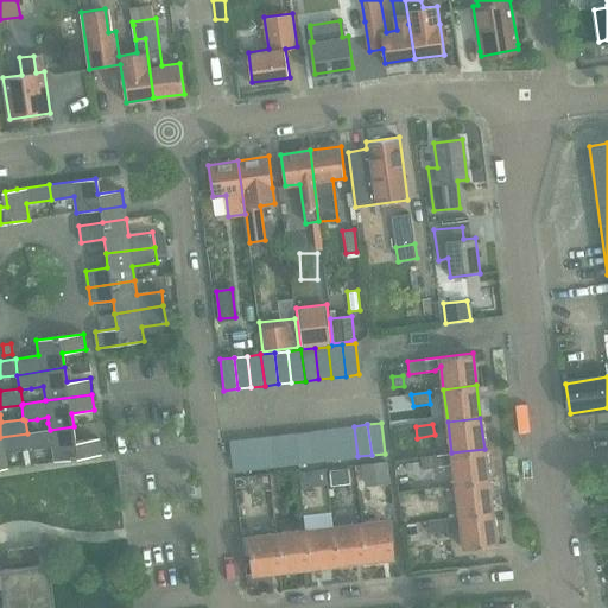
[(45,431),(27,434),(30,449),(52,445),(55,461),(101,455),(99,437),(76,441),(74,426),(50,430),(45,431)]
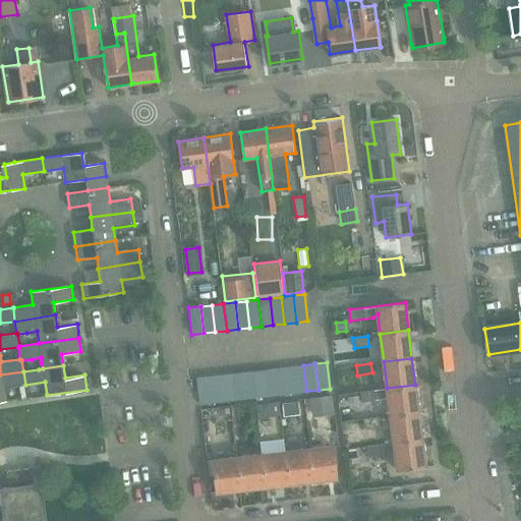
[(291,366),(294,393),(306,391),(303,365),(291,366)]
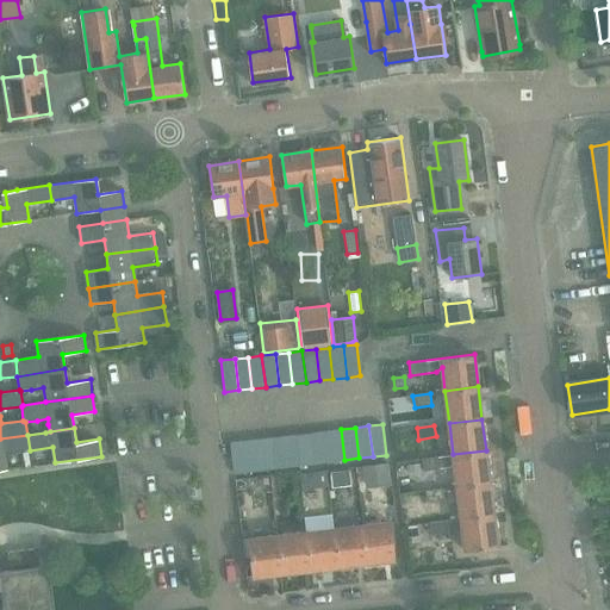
[(328,430),(331,461),(344,460),(341,429),(328,430)]
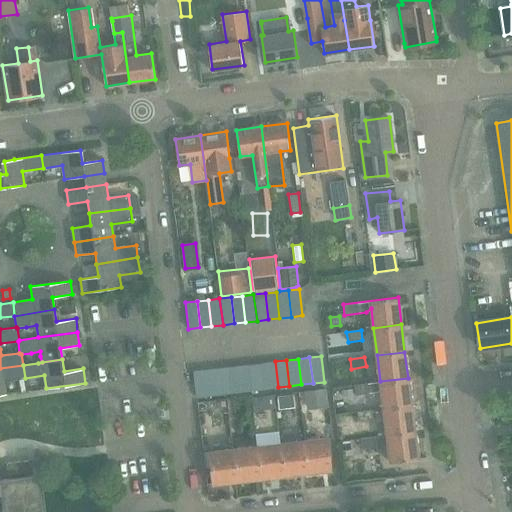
[(266,389),(278,387),(275,361),(263,363),(266,389)]
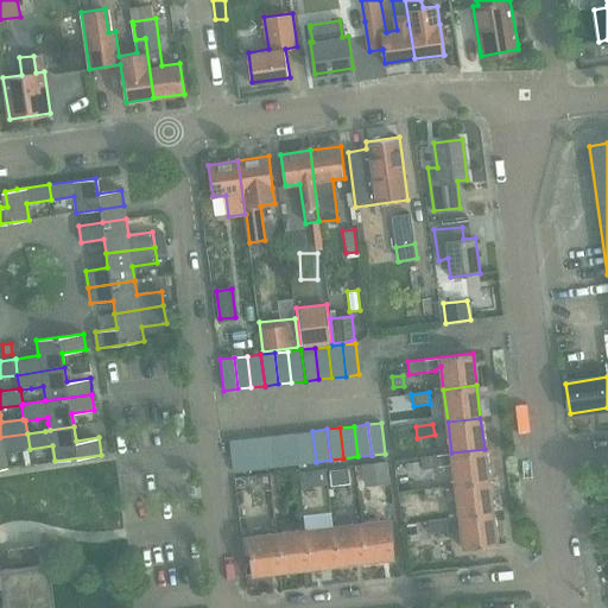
[(316,462),(312,431),(298,432),(303,463),(316,462)]
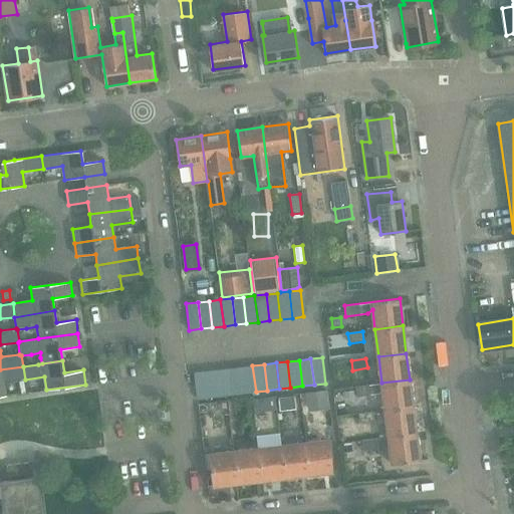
[(256,392),(252,365),(241,367),(244,393),(256,392)]
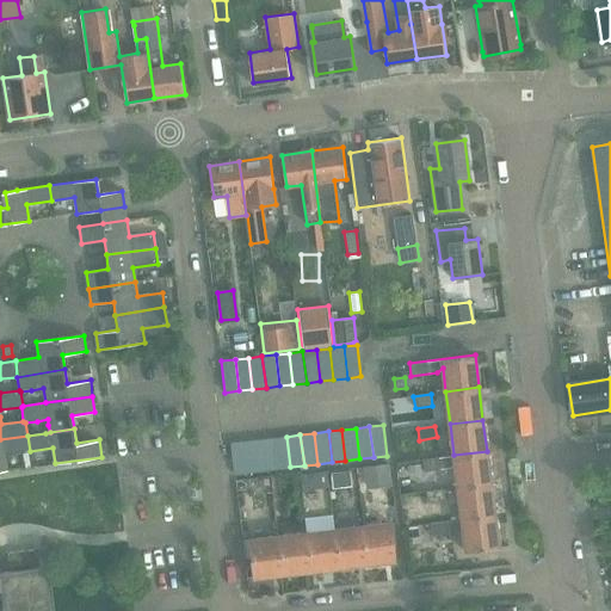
[(28,436),(0,439),(0,471),(7,471),(5,455),(30,451),(28,436)]
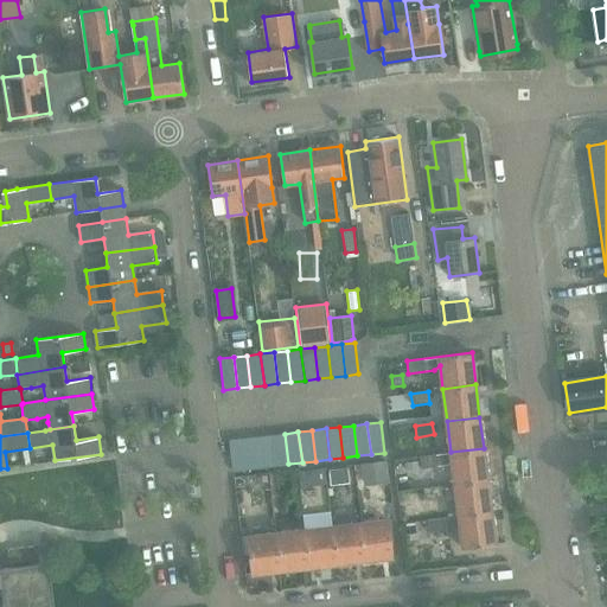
[(270,435),(274,466),(288,464),(285,434),(270,435)]
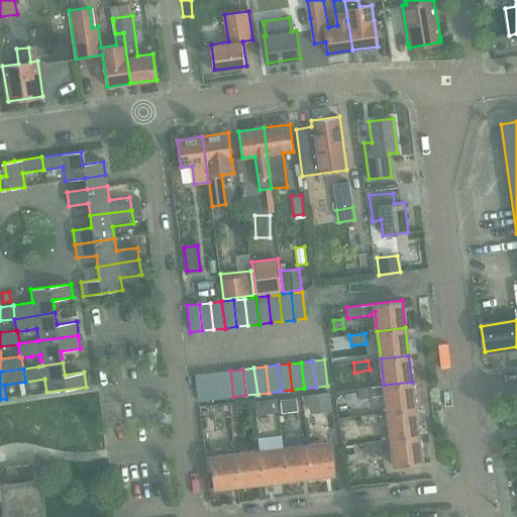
[(230,371),(219,372),(222,398),(233,397),(230,371)]
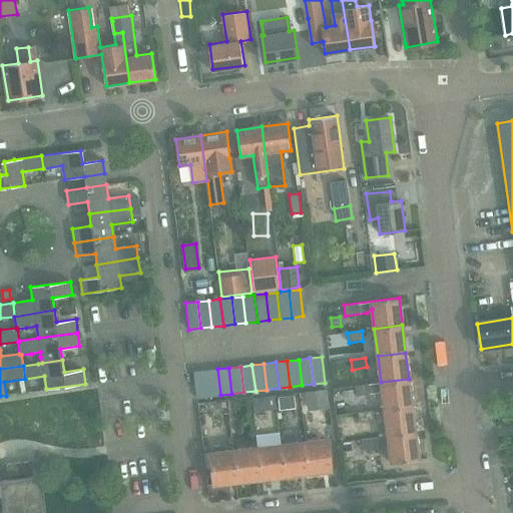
[(208,397),(220,395),(217,369),(205,371),(208,397)]
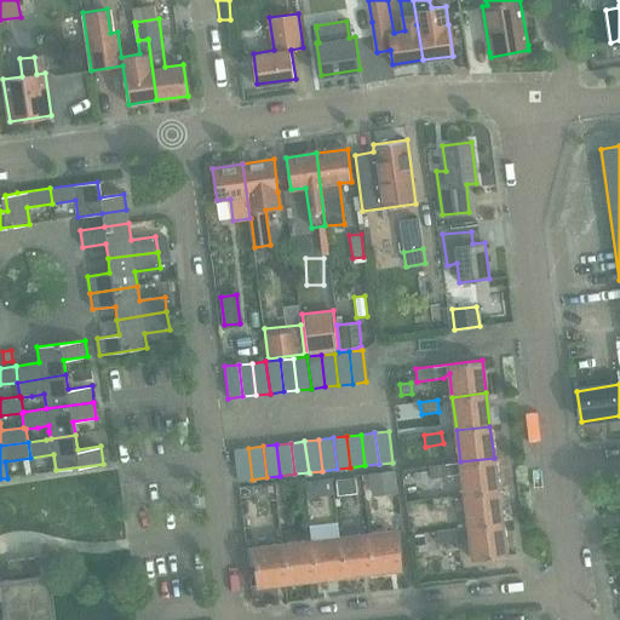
[(235,449),(237,481),(252,480),(248,448),(235,449)]
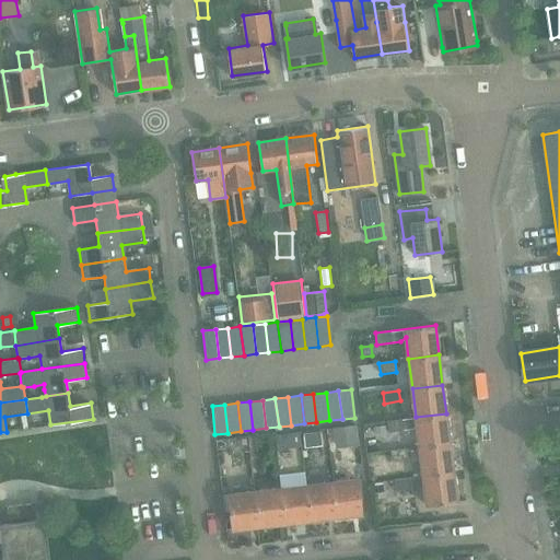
[(417,426),(419,447),(450,444),(446,413),(416,417),(386,421),(388,432),(412,429),(417,426)]
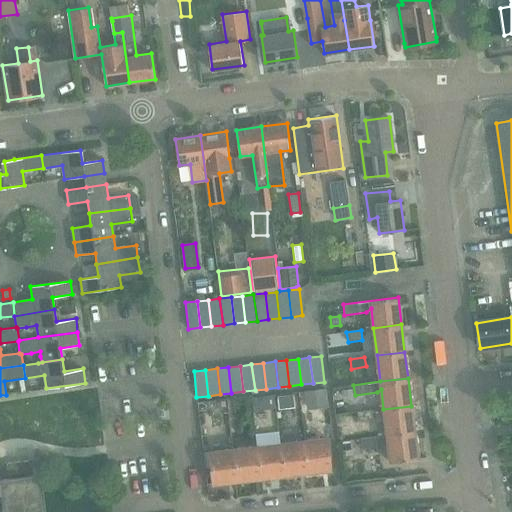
[(304,392),(307,410),(328,407),(326,389),(304,392)]
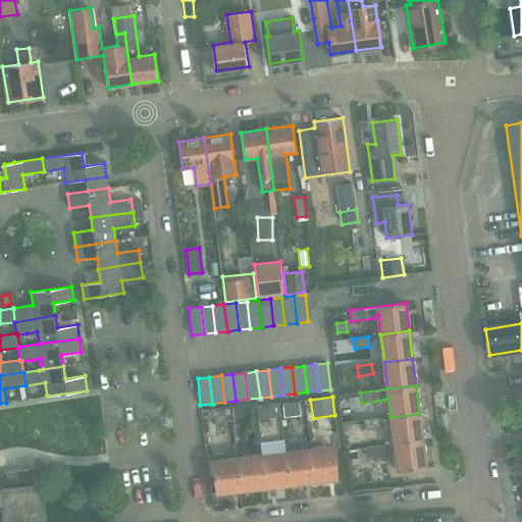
[(300,415),(299,403),(283,405),(284,417),(300,415)]
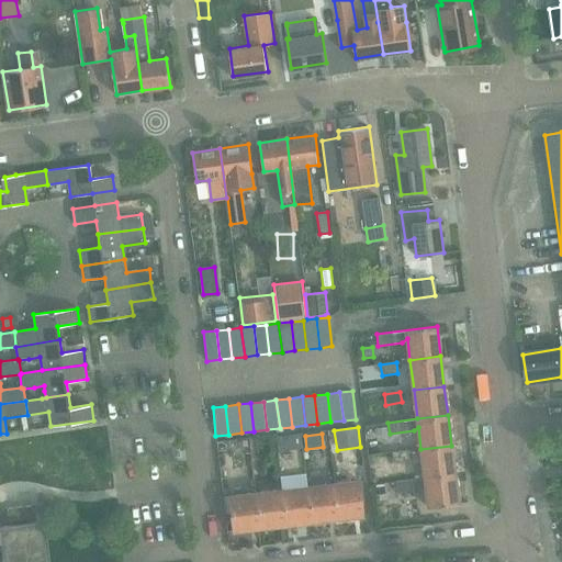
[(298,449),(295,435),(276,436),(278,451),(298,449)]
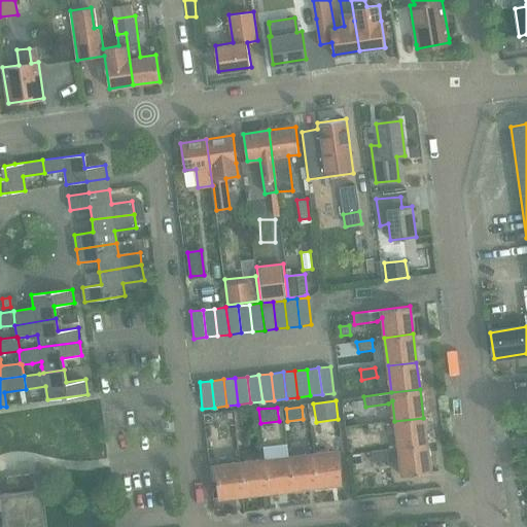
[(350,426),(365,424),(363,411),(348,414),(350,426)]
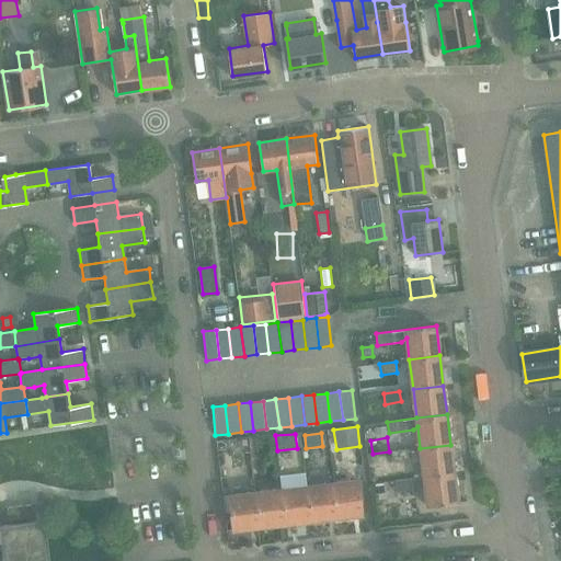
[(420,448),(424,478),(455,476),(450,445),(420,448)]
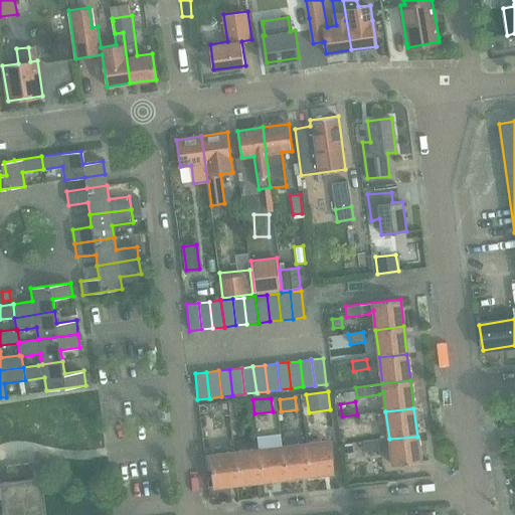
[(359,414),(360,425),(374,423),(373,413),(359,414)]
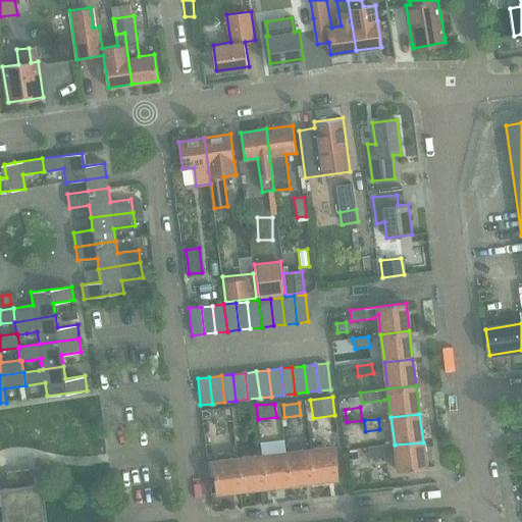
[(423,442),(395,445),(398,472),(426,468),(423,442)]
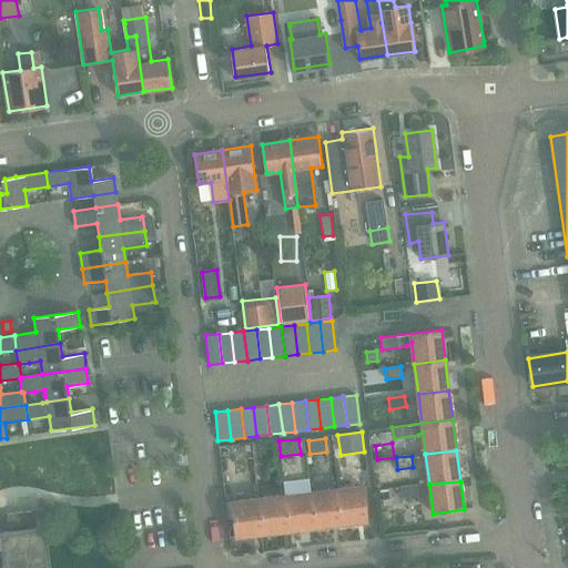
[(399,487),(402,498),(417,496),(415,485),(399,487)]
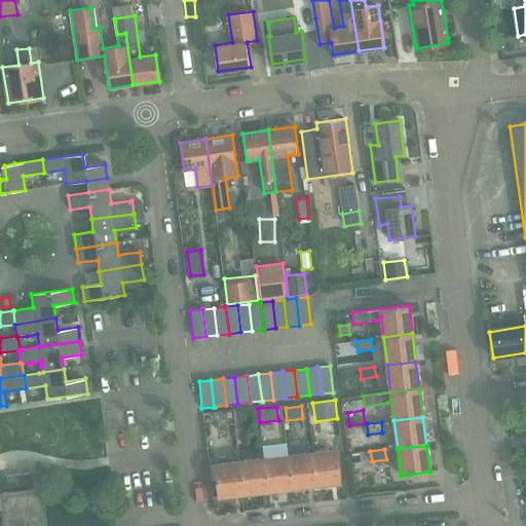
[(337,450),(313,453),(316,486),(340,484),(337,450)]
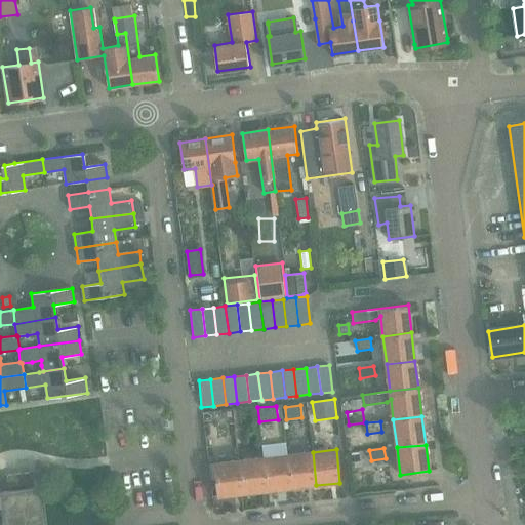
[(313,452),(288,454),(292,488),(316,485),(313,452)]
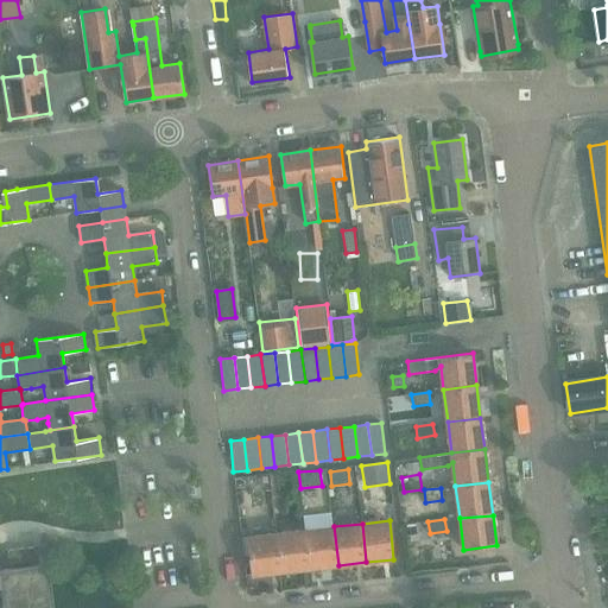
[(334,526),(304,530),(309,569),(339,565),(334,526)]
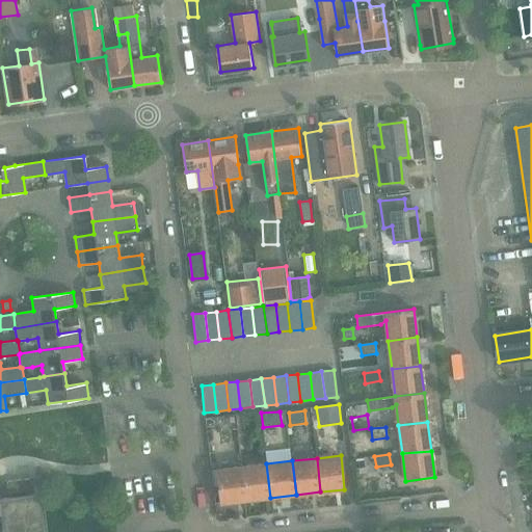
[(266,463),(243,467),(247,500),(270,498),(266,463)]
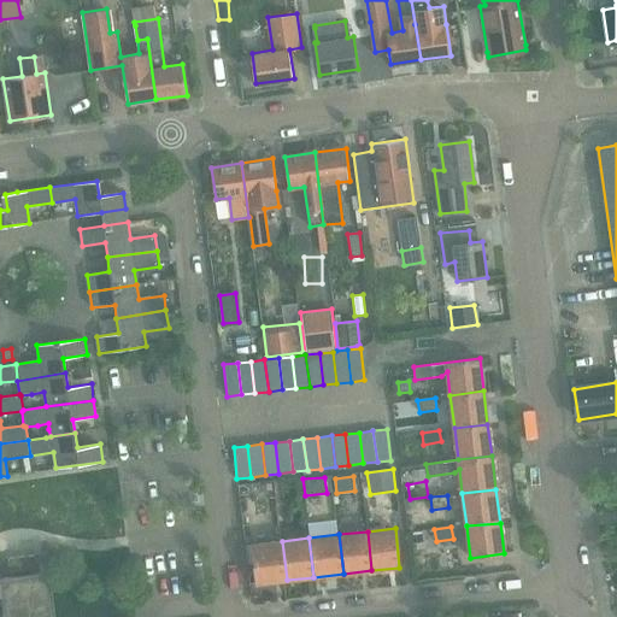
[(287,580),(282,541),(253,544),(258,583),(287,580)]
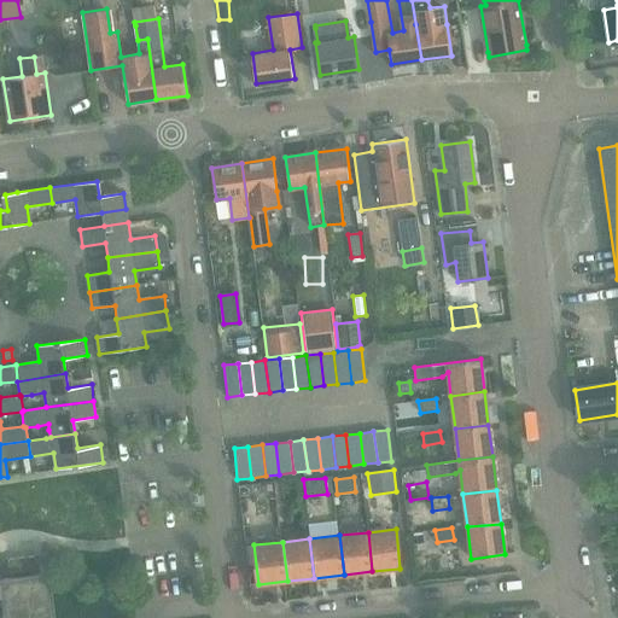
[(425,544),(413,546),(414,554),(425,553),(425,544)]
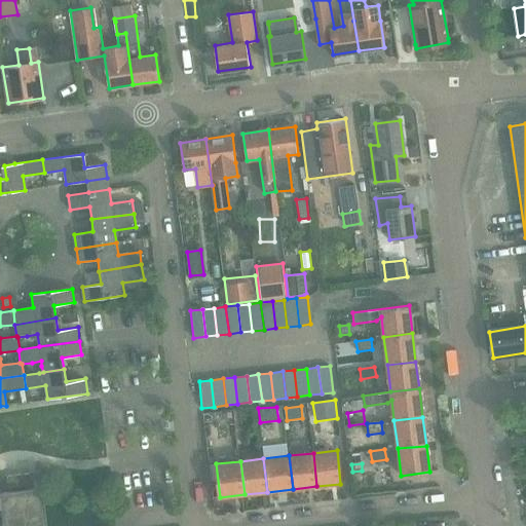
[(30,474),(6,477),(8,491),(32,488),(30,474)]
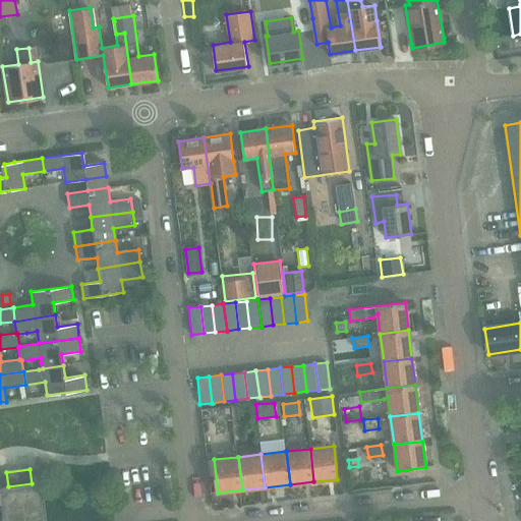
[(8,504),(9,515),(40,511),(39,502),(37,484),(3,488),(5,505),(8,504)]
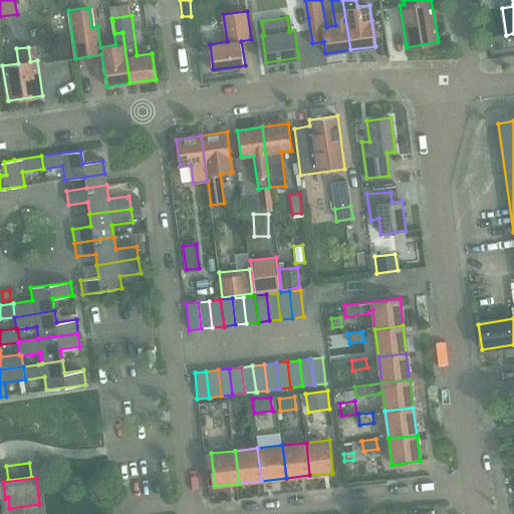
[(40,513),(39,504),(9,508),(6,508),(6,513),(40,513)]
